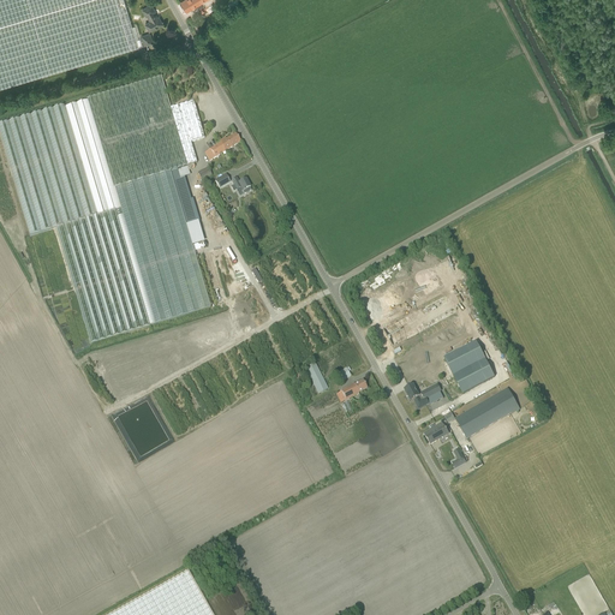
[(131,27),(123,0),(79,0),(0,24),(0,89),(137,48),(131,27)]
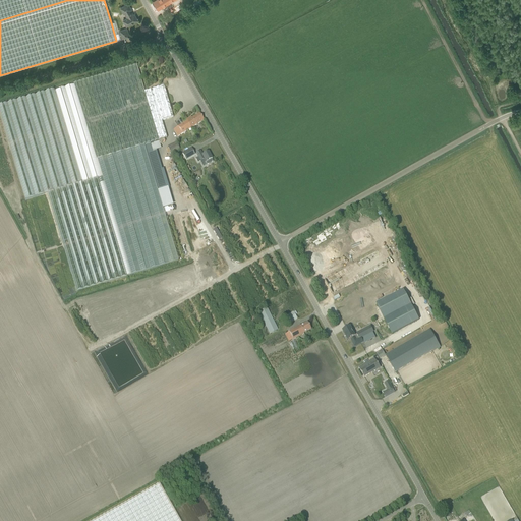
[(0,0),(0,20),(67,0),(0,0)]
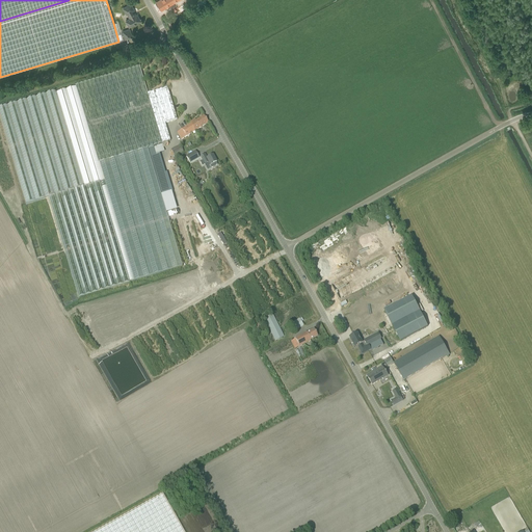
[(159,0),(156,2),(161,10),(178,0),(159,0)]
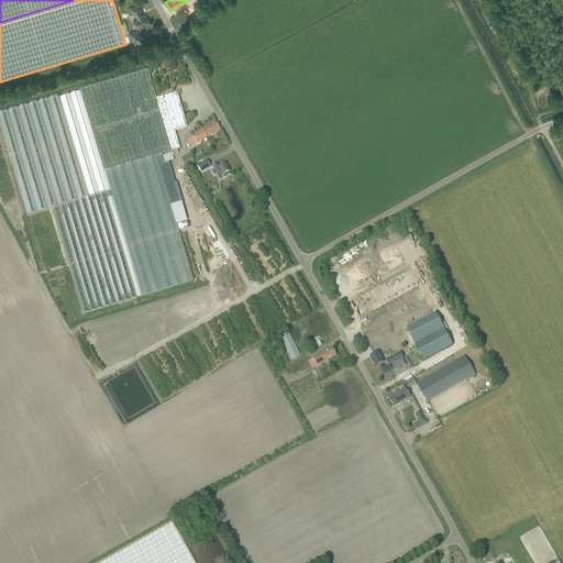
[(133,22),(136,29),(148,22),(144,15),(143,17),(141,11),(142,11),(139,4),(130,9),(133,15),(134,15),(138,20),(133,22)]
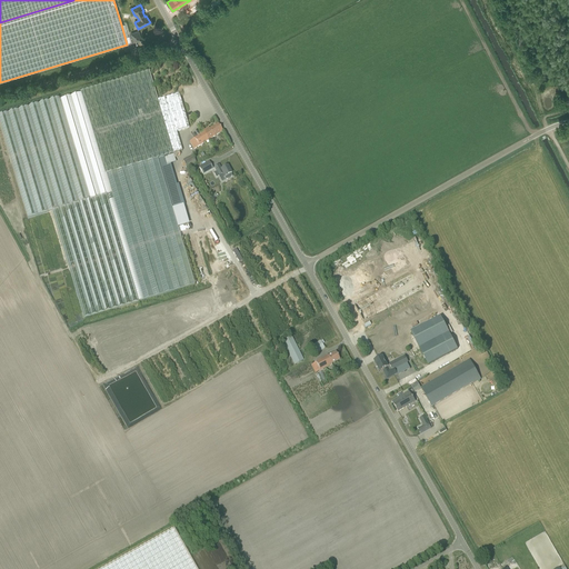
[(133,42),(141,40),(138,31),(131,33),(133,42)]
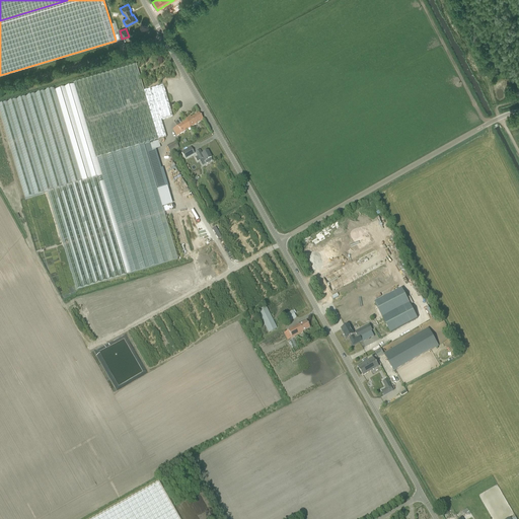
[(74,86),(95,159),(143,145),(166,138),(160,121),(172,117),(163,86),(144,92),(136,66),(73,84),(74,86)]
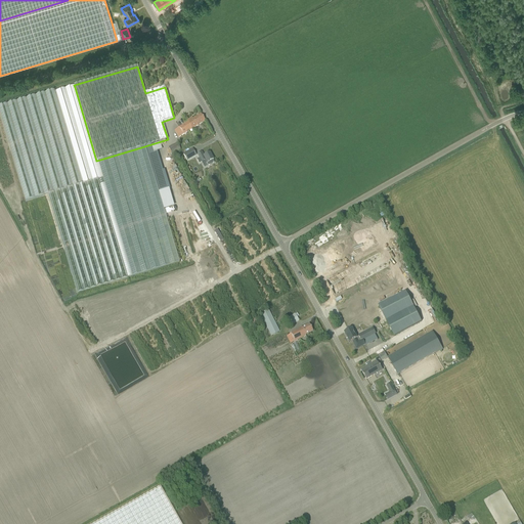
[(54,91),(0,106),(0,118),(26,202),(47,195),(98,180),(102,179),(96,161),(75,87),(54,92),(54,91)]
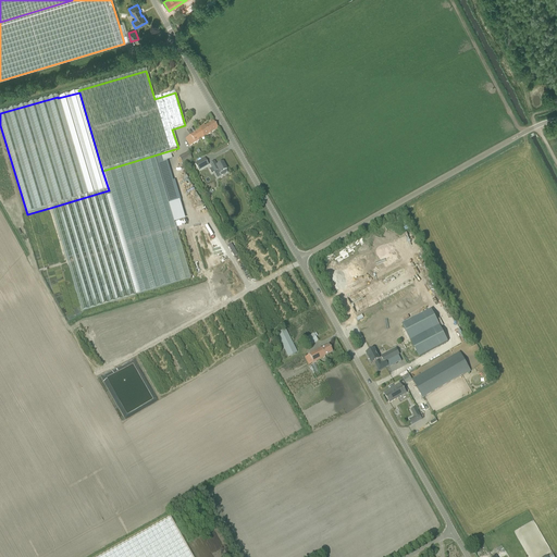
[(190,147),(195,144),(213,132),(218,128),(213,122),(205,126),(203,125),(199,128),(198,128),(199,130),(185,139),(190,147)]
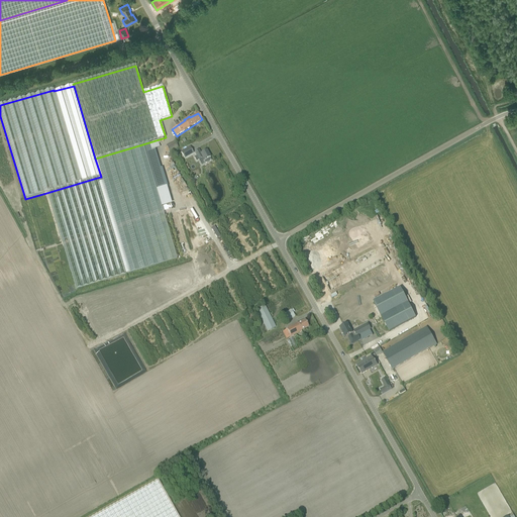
[(151,142),(148,143),(150,149),(151,150),(154,149),(160,147),(158,140),(151,142)]
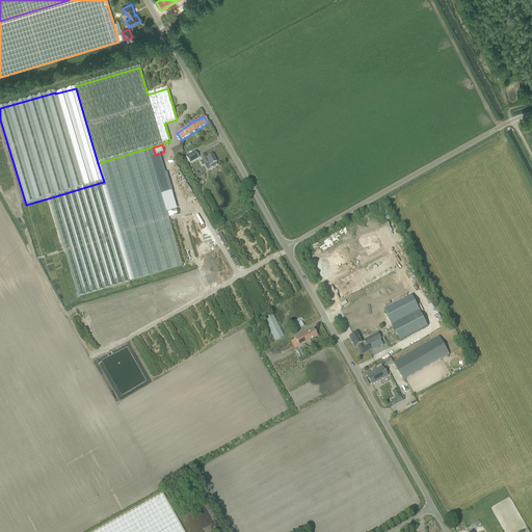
[(176,158),(184,154),(180,145),(171,150),(176,158)]
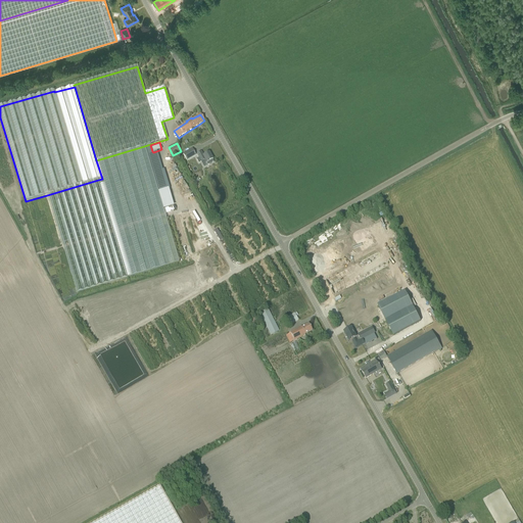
[(179,263),(144,146),(96,160),(102,179),(98,180),(128,278),(179,263)]
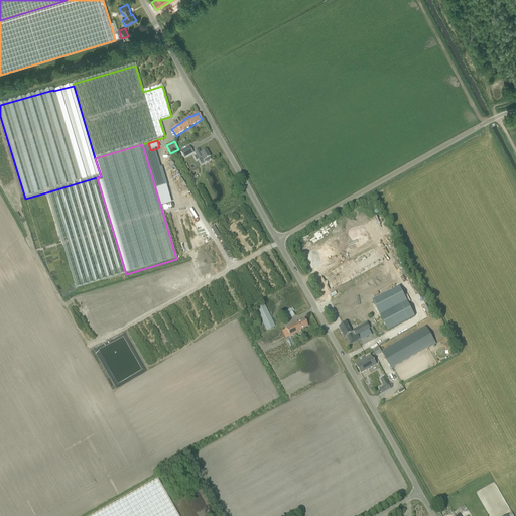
[(189,147),(180,152),(184,158),(194,154),(189,147)]
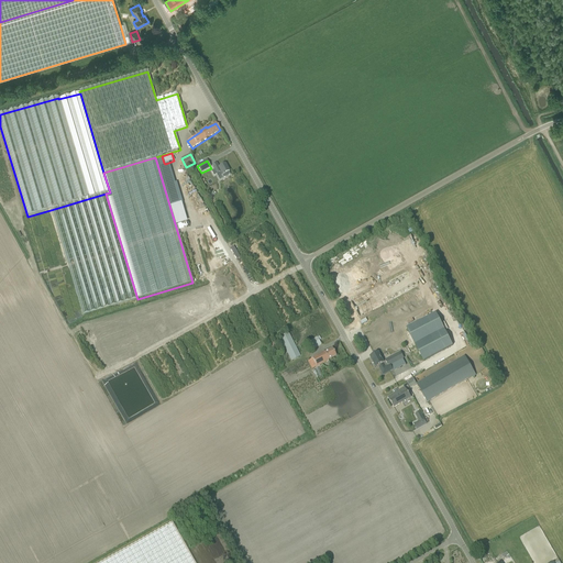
[(213,169),(212,170),(214,175),(217,174),(218,176),(222,174),(224,178),(230,175),(229,172),(224,165),(219,168),(217,164),(212,166),(214,169),(213,169)]
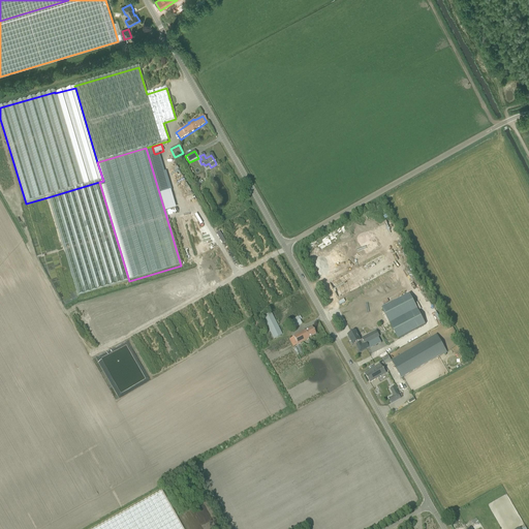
[(129,281),(99,182),(48,197),(78,296),(129,281)]
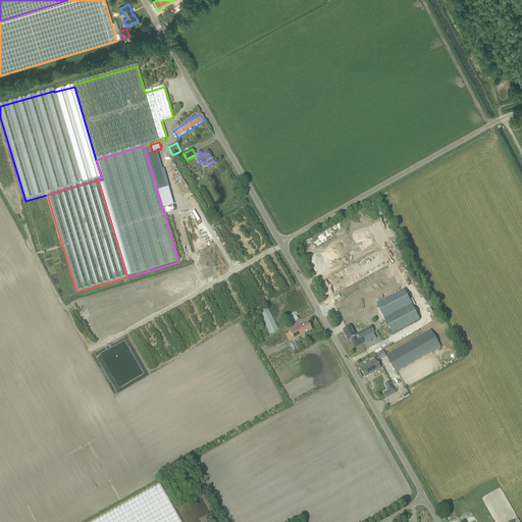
[(370,227),(314,253),(322,271),(327,269),(326,267),(343,260),(342,259),(377,244),(370,227)]
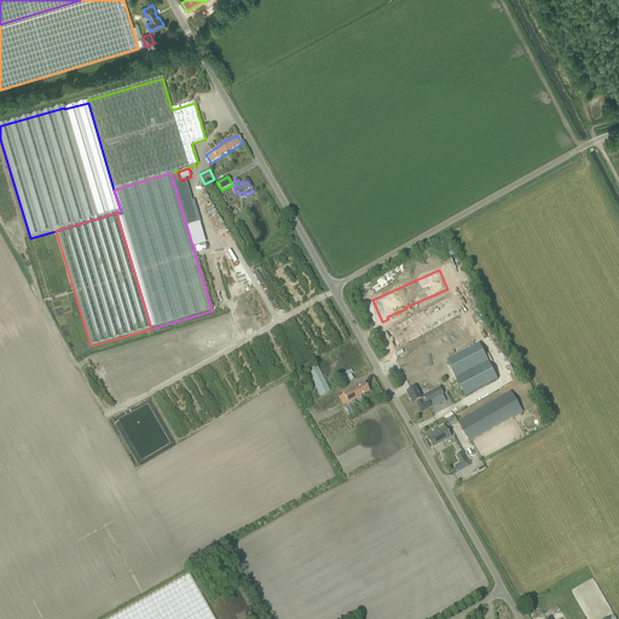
[(258,272),(254,273),(261,285),(265,284),(258,272)]
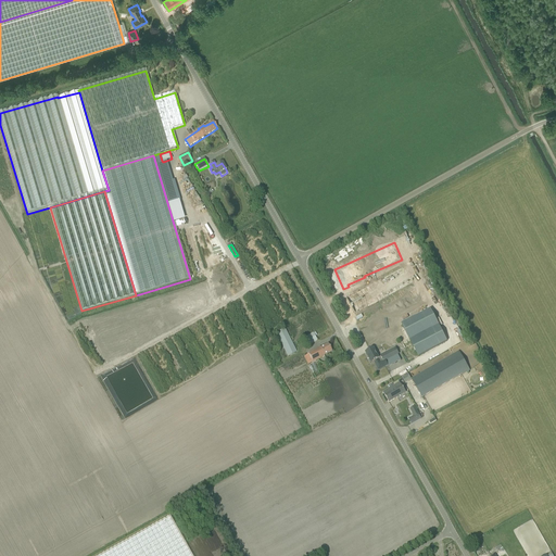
[(447,341),(430,308),(402,324),(418,356),(447,341)]
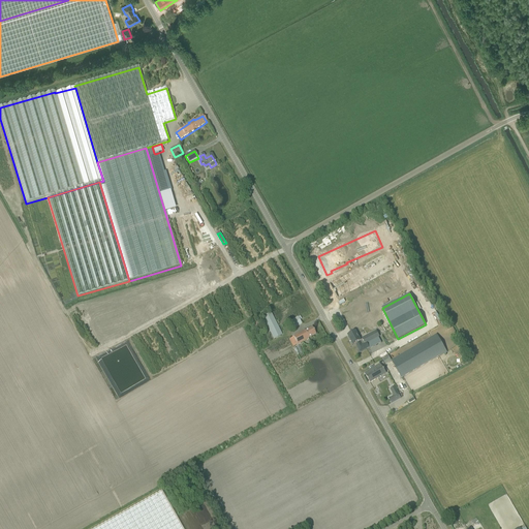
[(273,339),(282,335),(270,313),(261,317),(273,339)]
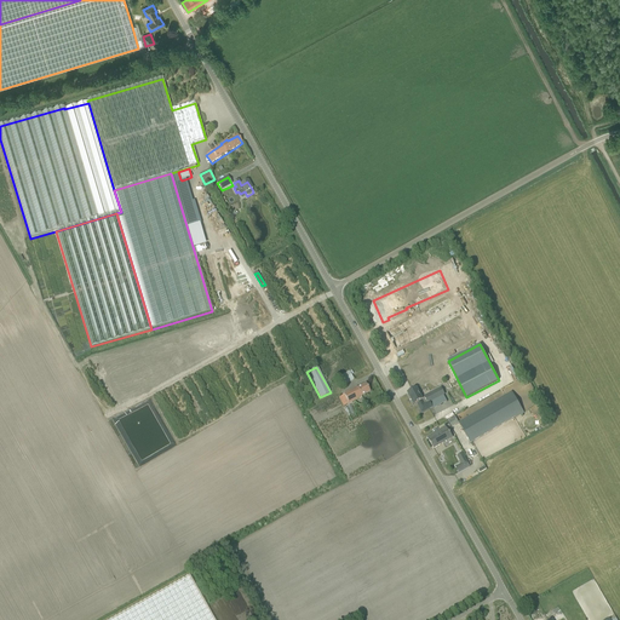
[(349,371),(343,375),(348,383),(354,379),(351,375),(350,372),(349,371)]
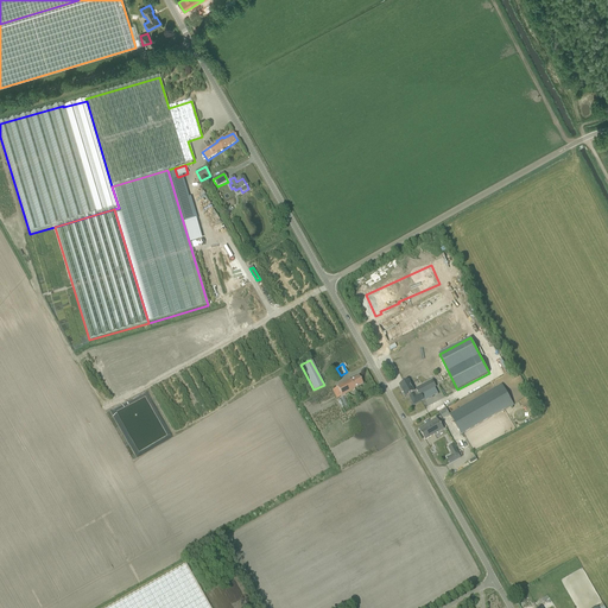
[(344,382),(336,387),(337,387),(342,397),(355,390),(354,390),(363,385),(359,377),(350,381),(349,380),(344,382)]
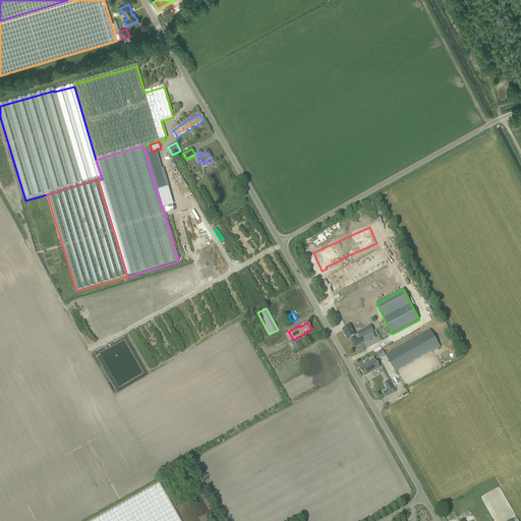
[(352,340),(351,340),(354,347),(363,342),(361,338),(373,332),(370,326),(356,333),(357,335),(355,336),(350,327),(343,330),(345,335),(346,334),(347,336),(346,337),(347,340),(351,338),(352,340)]
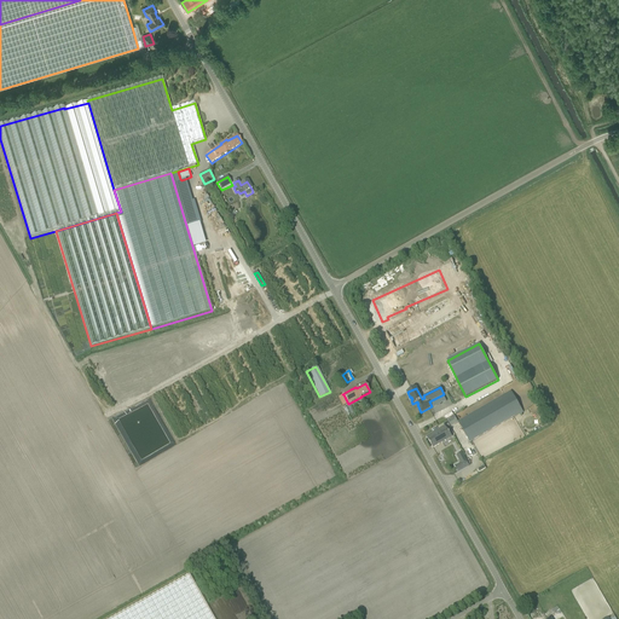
[(497,387),(476,395),(478,400),(498,391),(497,387)]
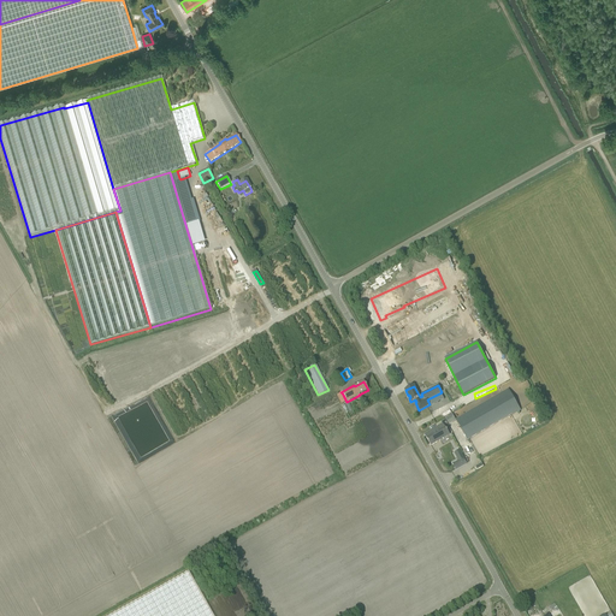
[(508,389),(455,420),(467,440),(511,415),(511,416),(521,410),(508,389)]
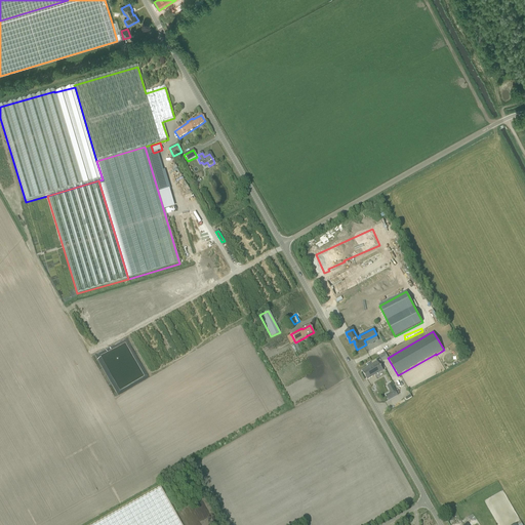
[(375,362),(362,370),(367,380),(384,370),(378,363),(377,364),(375,362)]
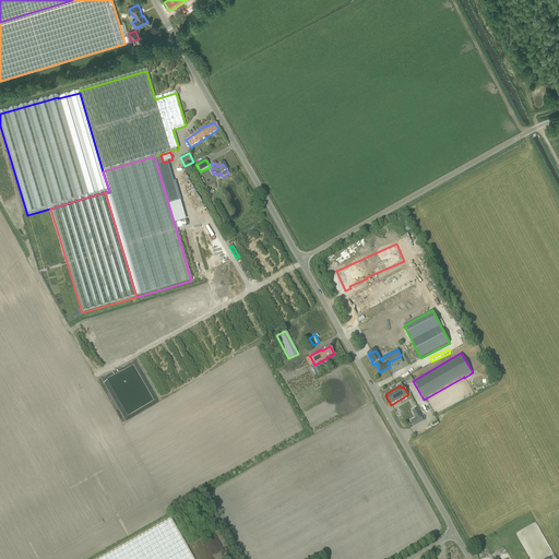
[(417,408),(413,412),(418,421),(423,419),(417,408)]
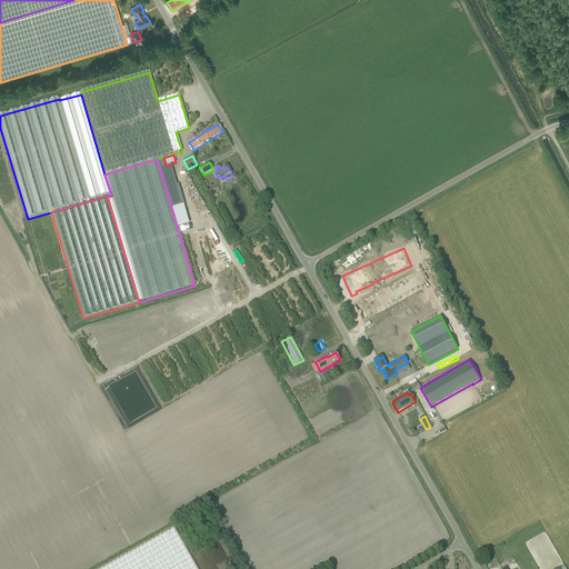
[(196,568),(173,528),(101,568),(196,568)]
